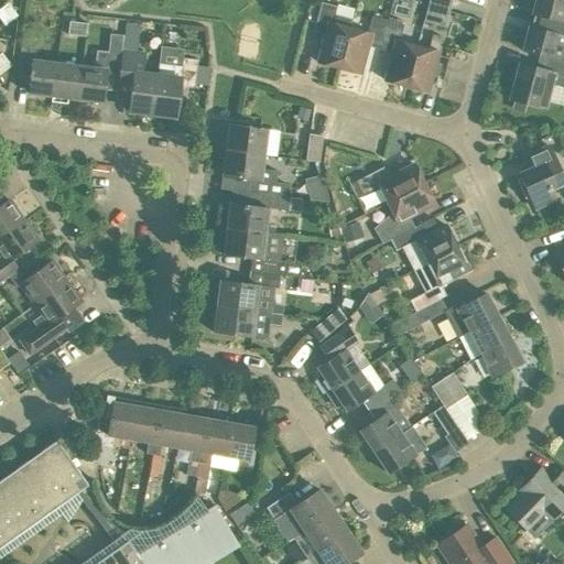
[(448,12),(451,0),(429,0),(426,7),(448,12)]
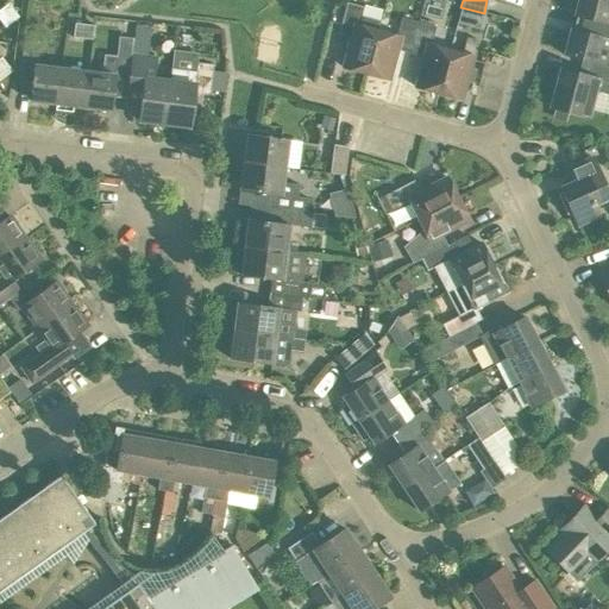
[(608,0),(578,0),(573,17),(600,24),(608,25),(608,0)]
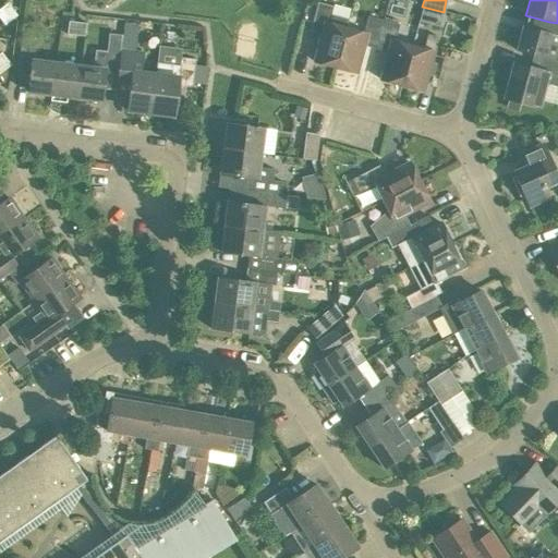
[(0,17),(12,9),(7,2),(0,8),(0,17)]
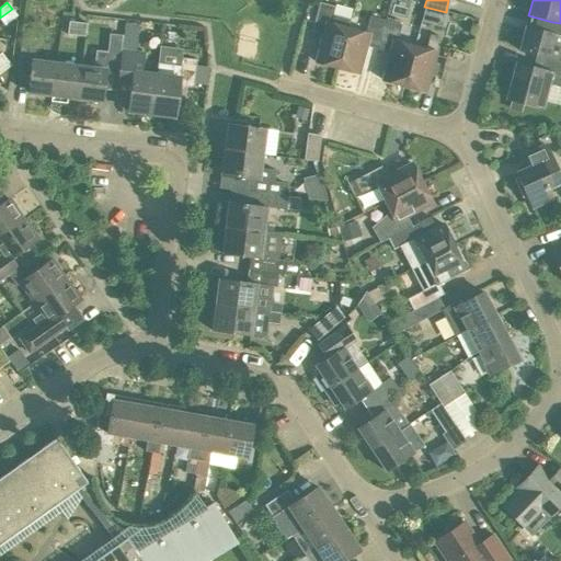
[(338,69),(348,30),(347,30),(350,19),(333,14),(335,9),(319,4),(311,33),(323,36),(316,64),(338,69)]
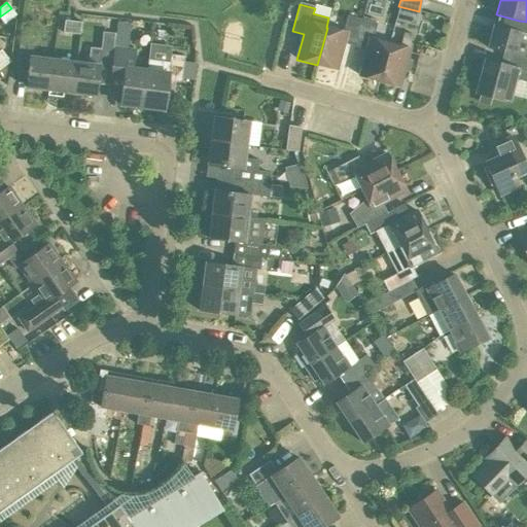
[(11,8),(0,16),(0,19),(4,24),(15,14),(11,8)]
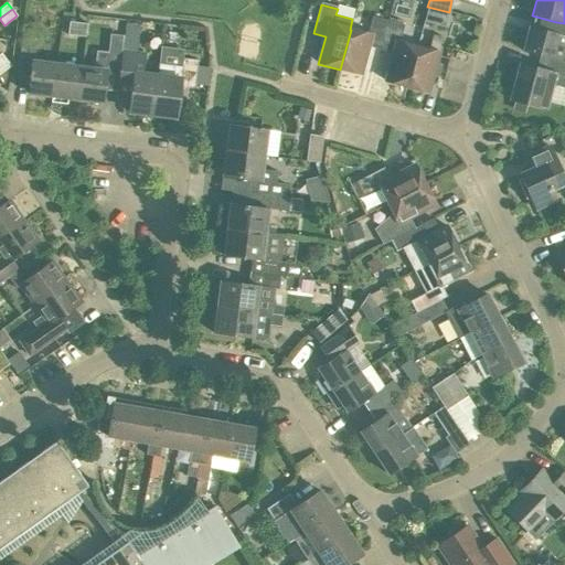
[(382,51),(390,21),(372,17),(368,34),(351,30),(340,70),(362,76),(370,48),(382,51)]
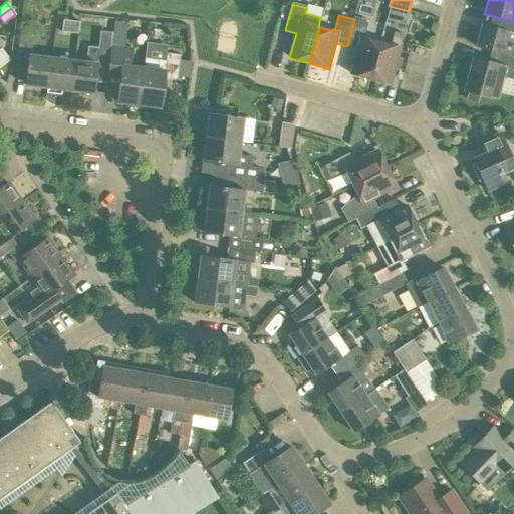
[(370,81),(379,44),(362,39),(367,23),(354,19),(347,46),(358,49),(350,75),(370,81)]
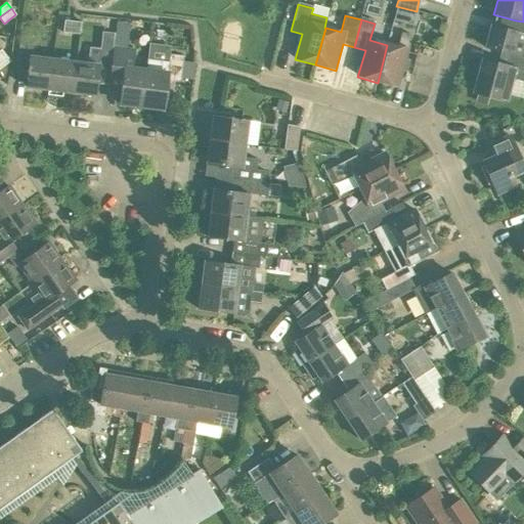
[(71,34),(72,22),(63,20),(62,33),(71,34)]
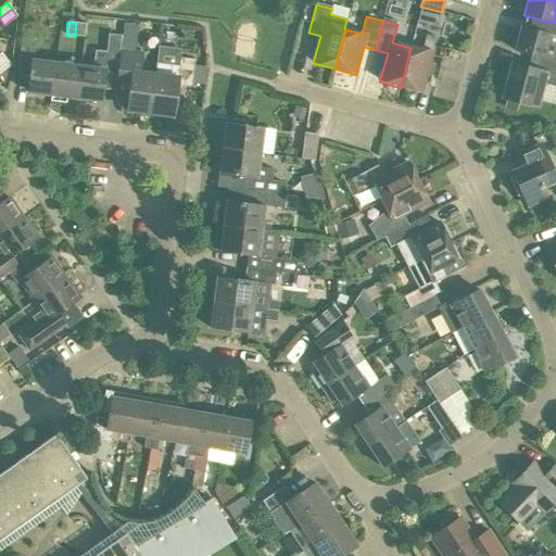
[(555,23),(547,22),(545,28),(528,23),(526,25),(525,29),(520,28),(514,51),(539,58),(555,62),(555,23)]
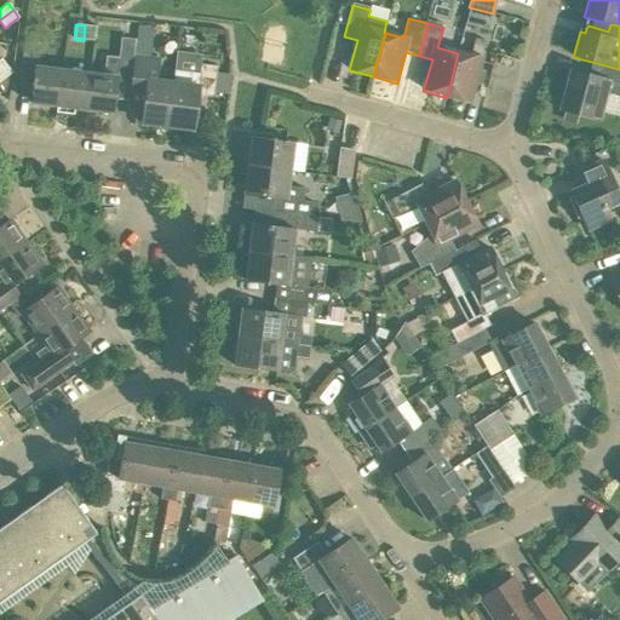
[(85,26),(84,40),(93,41),(95,26),(85,26)]
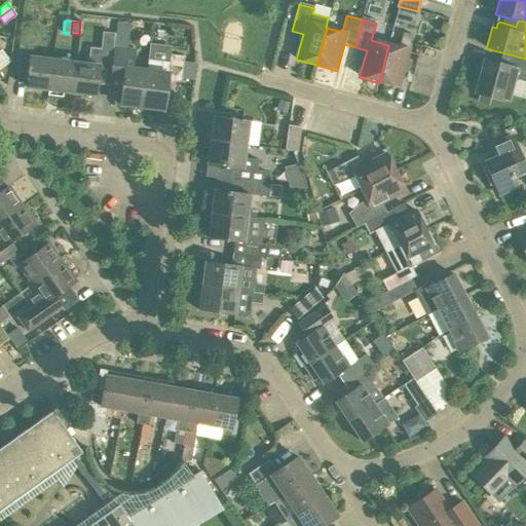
[(388,45),(379,83),(399,88),(412,37),(402,34),(399,48),(388,45)]
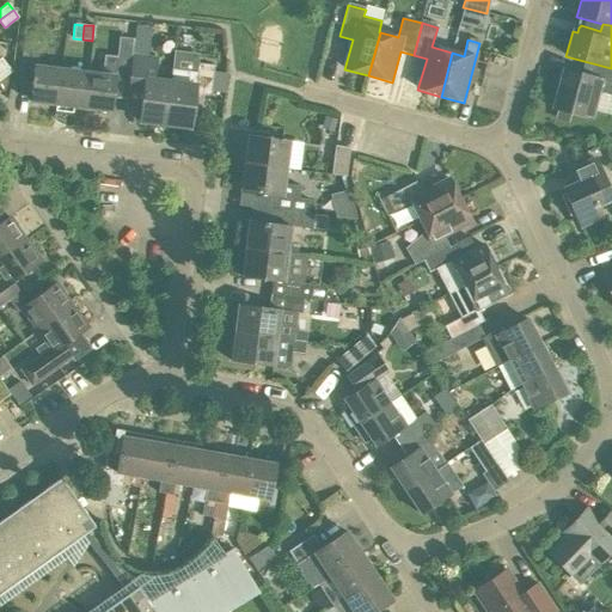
[(134,44),(133,54),(148,55),(150,46),(134,44)]
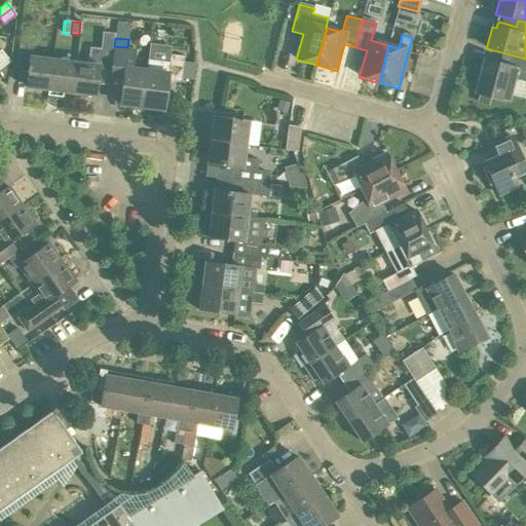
[(147,70),(146,70),(132,68),(135,48),(127,47),(114,46),(111,45),(109,61),(112,61),(110,72),(124,74),(121,104),(143,107),(147,70)]
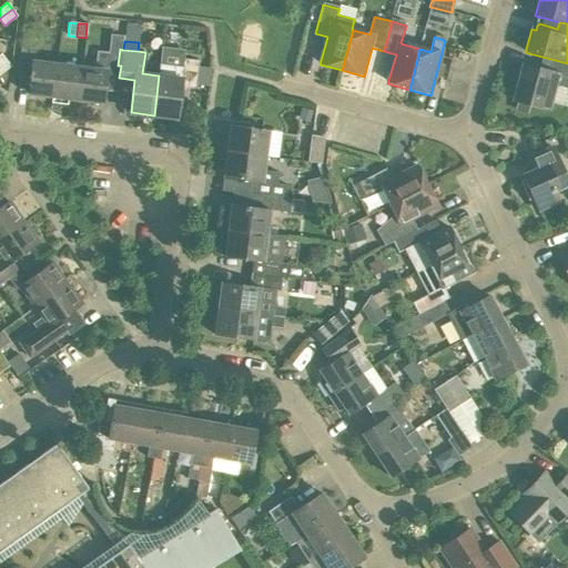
[(121,66),(118,66),(108,64),(109,53),(97,51),(94,69),(82,68),(78,101),(102,104),(104,91),(117,92),(119,78),(121,66)]
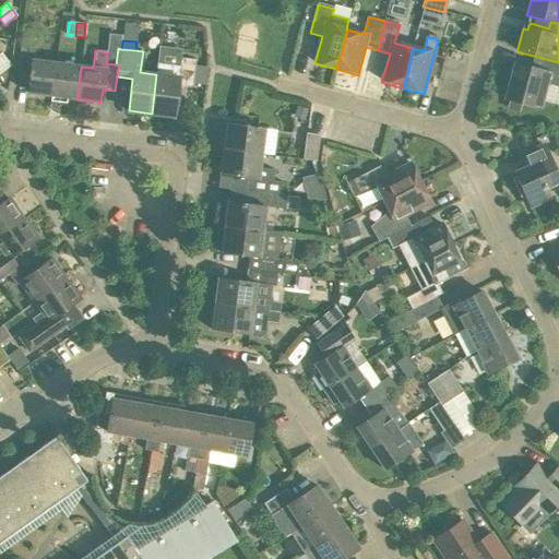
[(51,102),(56,63),(32,60),(33,55),(19,52),(15,80),(31,81),(28,94),(50,96),(50,102),(51,102)]
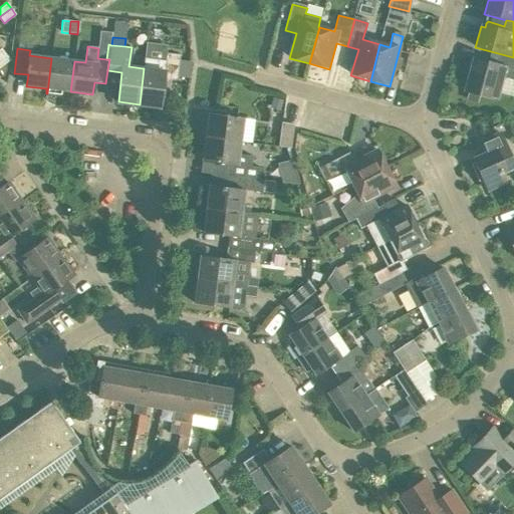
[(513,57),(498,53),(495,65),(472,59),(462,92),(498,101),(500,93),(504,78),(513,80),(513,57)]
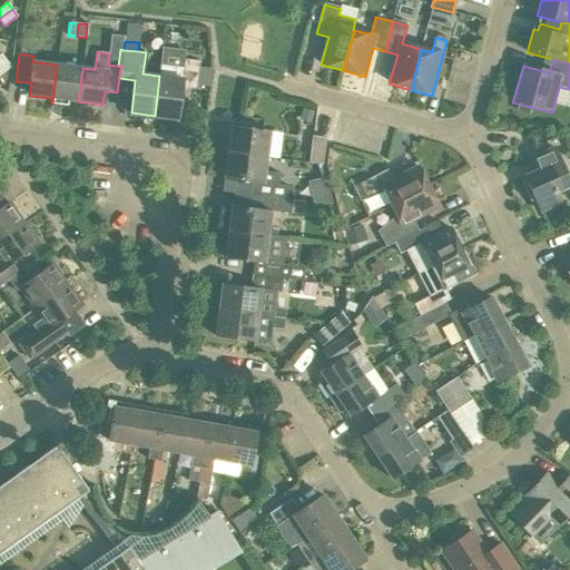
[(6,60),(0,64),(0,75),(11,66),(6,60)]
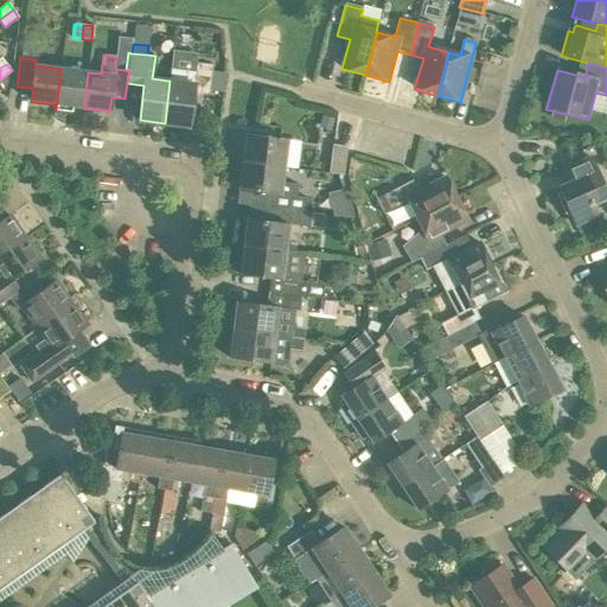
[(170,81),(165,123),(191,127),(195,93),(210,94),(213,65),(197,64),(196,71),(170,69),(168,81),(170,81)]
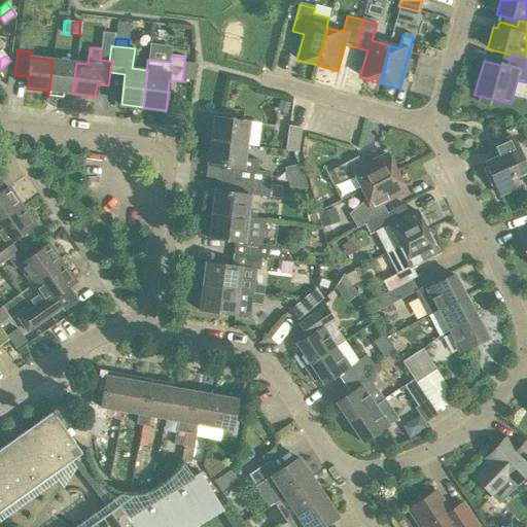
[(72,94),(76,63),(53,60),(48,96),(63,98),(63,93),(72,94)]
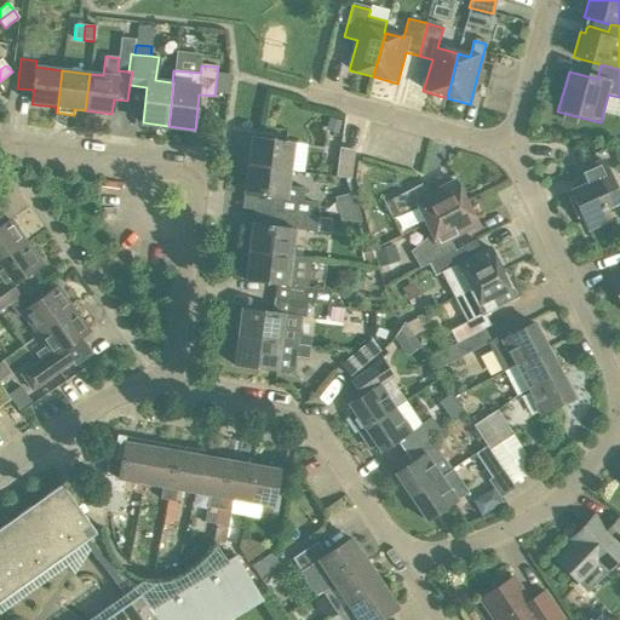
[(619,97),(608,95),(603,113),(618,116),(619,108),(619,97)]
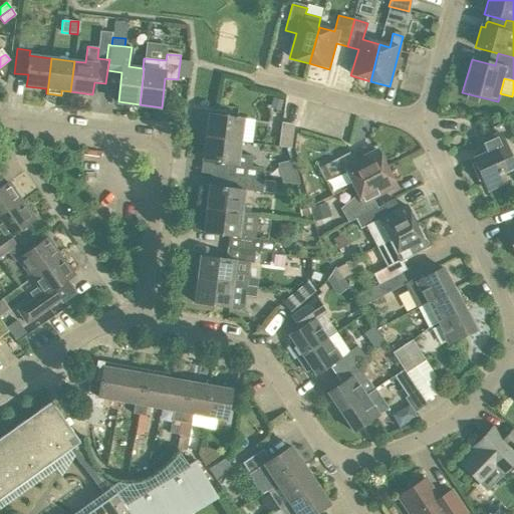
[(207,137),(242,142),(245,117),(210,113),(207,137)]
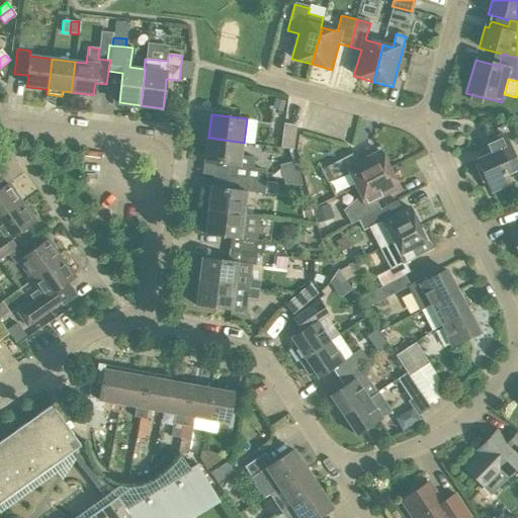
[(292,149),(295,124),(283,122),(280,148),(292,149)]
